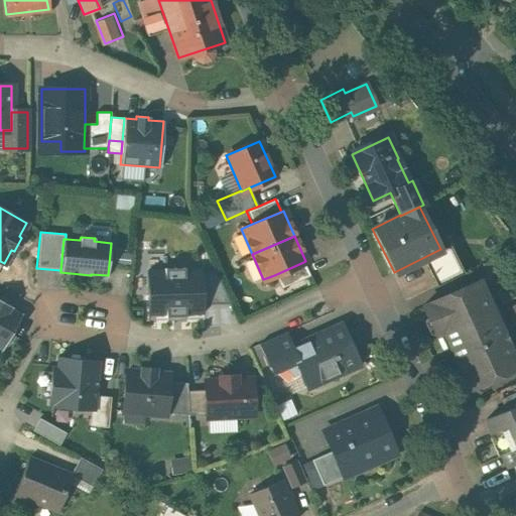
[(450,249),(424,262),(436,285),(463,272),(450,249)]
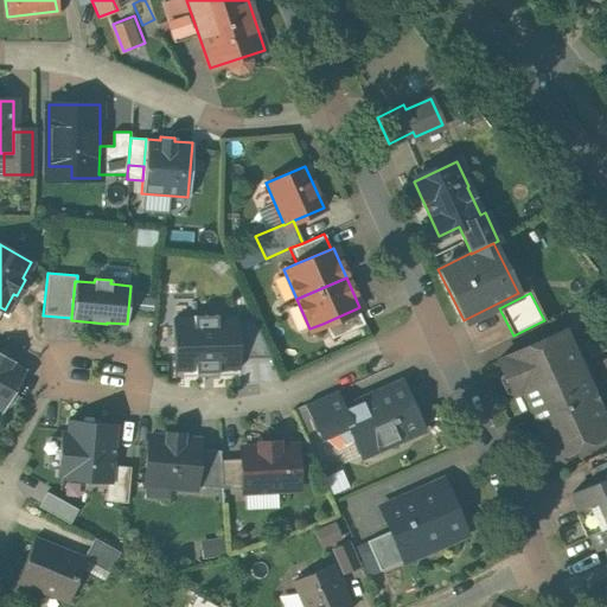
[(357,308),(323,324),(330,339),(364,324),(357,308)]
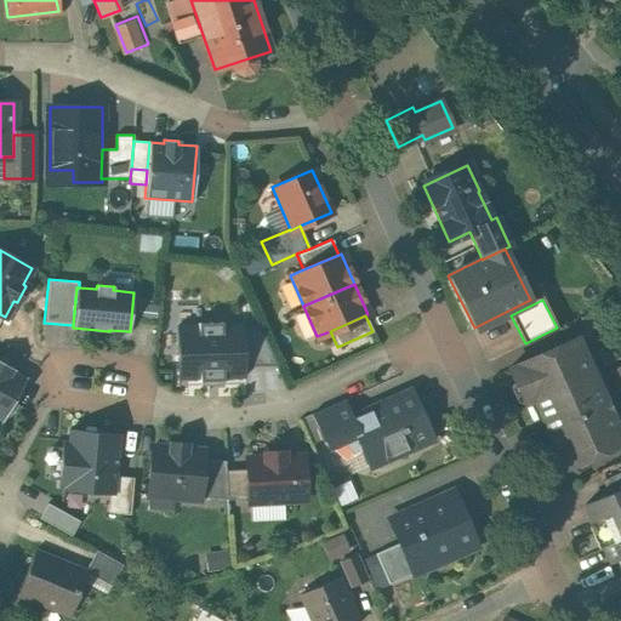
[(244,324),(177,325),(178,379),(245,377),(244,324)]
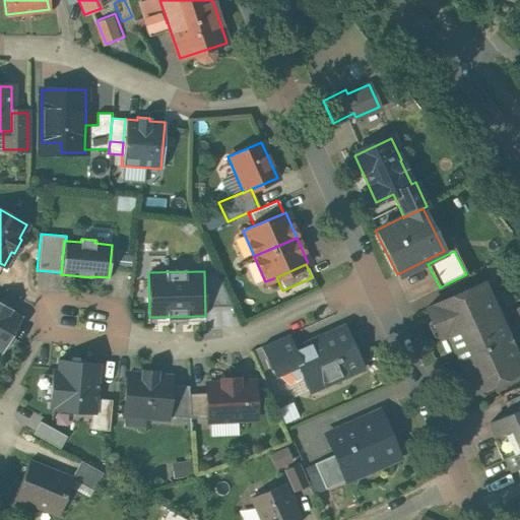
[(496,311),(481,281),(463,289),(464,290),(433,305),(425,309),(430,321),(432,320),(438,334),(436,335),(437,337),(446,333),(447,336),(449,335),(455,348),(453,349),(464,374),(466,374),(472,387),(470,388),(472,393),(519,371),(519,368),(519,369),(514,356),(516,356),(510,343),(508,344),(504,337),(507,336),(501,323),(499,324),(494,312),(496,311)]
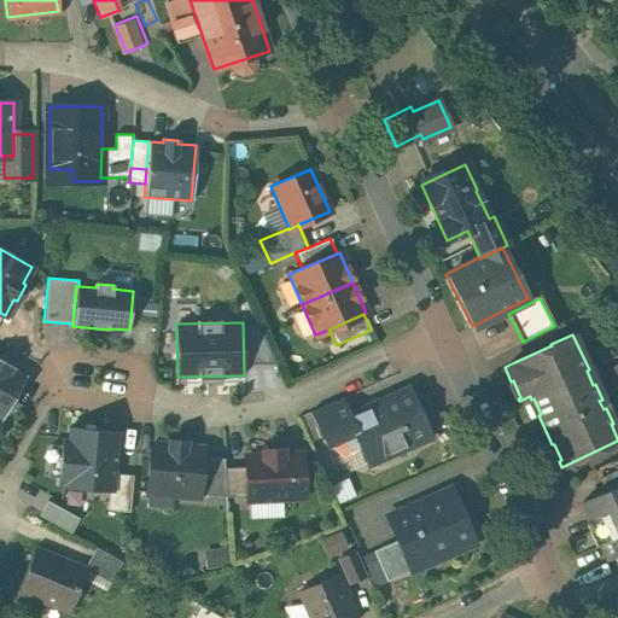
[(0,418),(1,419),(25,375),(12,368),(13,367),(0,359),(0,418)]
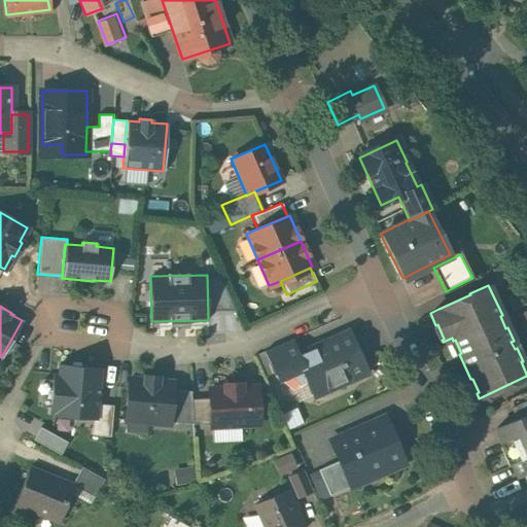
[(296,353),(295,353),(299,361),(306,379),(314,395),(365,372),(348,330),(296,353)]
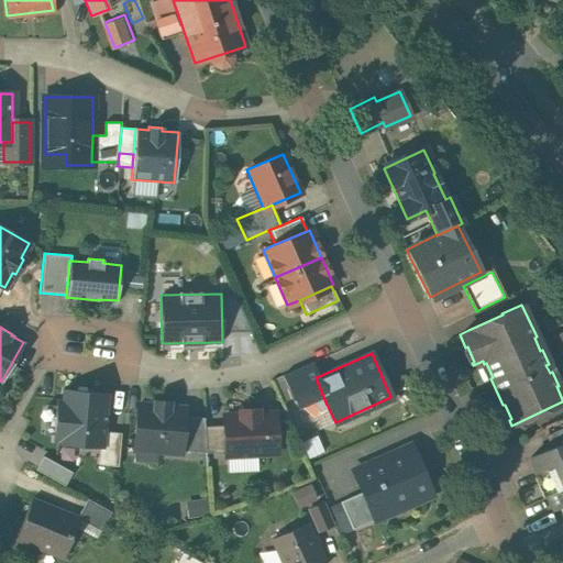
[(310,362),(282,375),(293,397),(319,386),(316,377),(317,377),(310,362)]
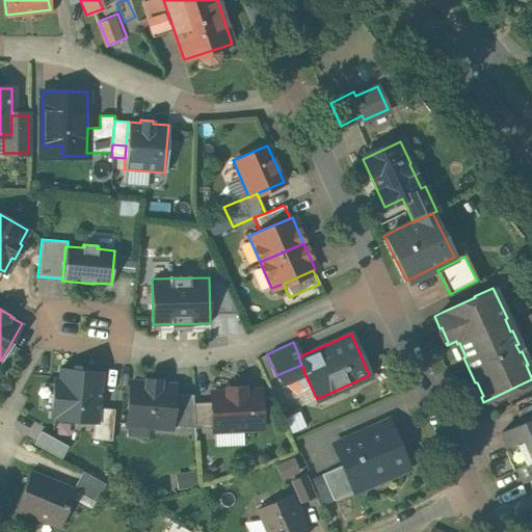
[(301,365),(276,375),(280,382),(302,389),(302,386),(309,382),(301,365)]
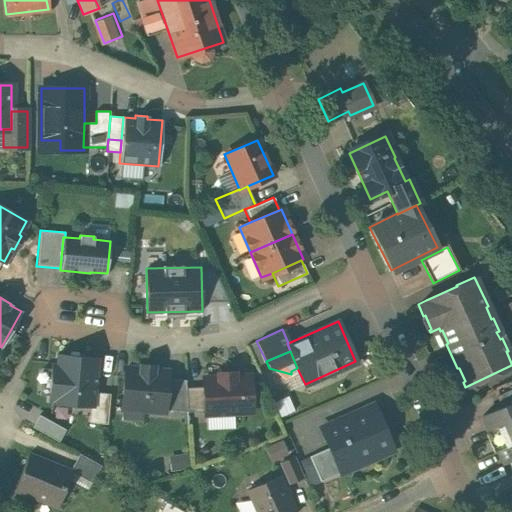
[(97,368),(53,363),(49,401),(74,404),(93,406),(97,368)]
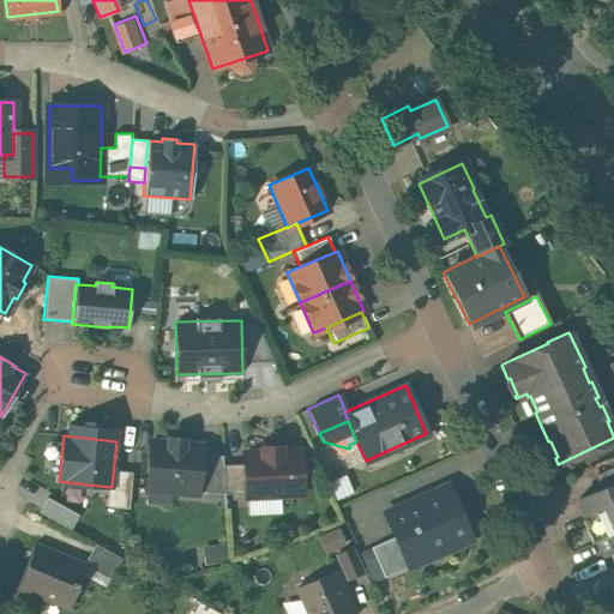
[(167,443),(150,441),(145,483),(170,486),(170,491),(196,493),(197,491),(200,453),(200,445),(182,444),(184,439),(168,438),(167,443)]
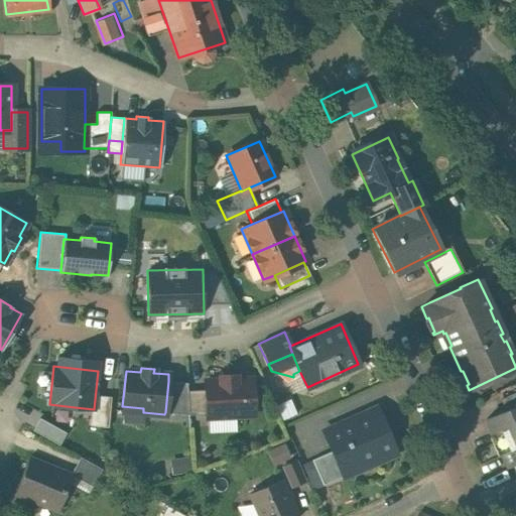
[(235,375),(219,376),(220,380),(204,380),(206,413),(206,417),(252,414),(250,378),(235,379),(235,375)]
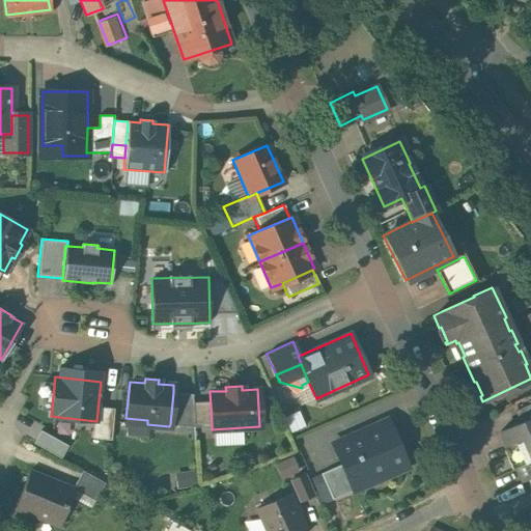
[(191,393),(173,392),(170,424),(193,426),(192,401),(191,393)]
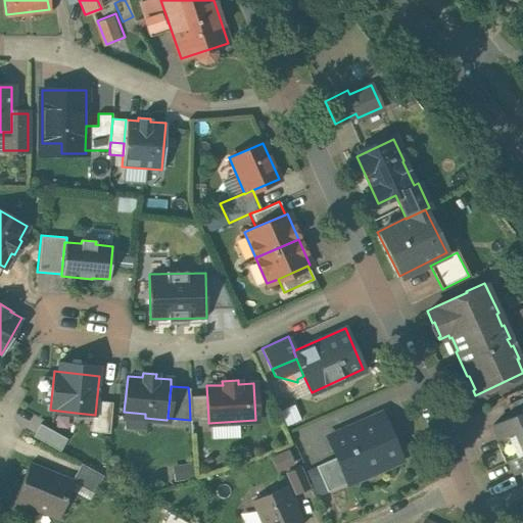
[(206,394),(189,395),(190,420),(208,419),(206,394)]
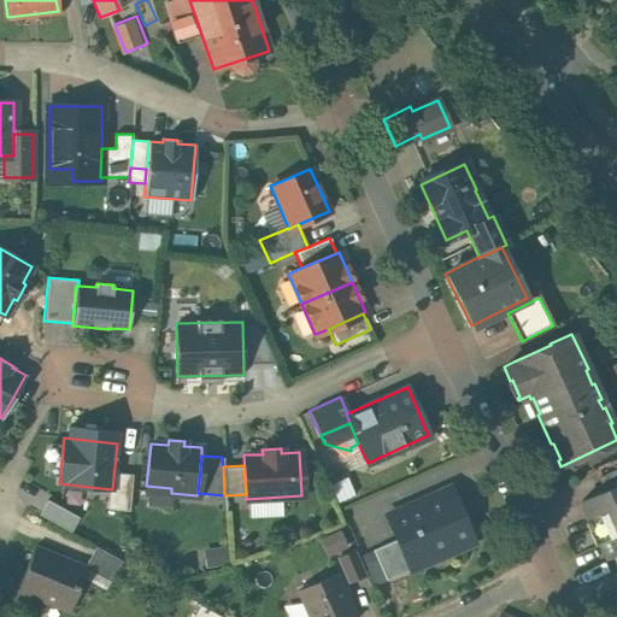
[(616,468),(597,476),(604,492),(616,486),(616,468)]
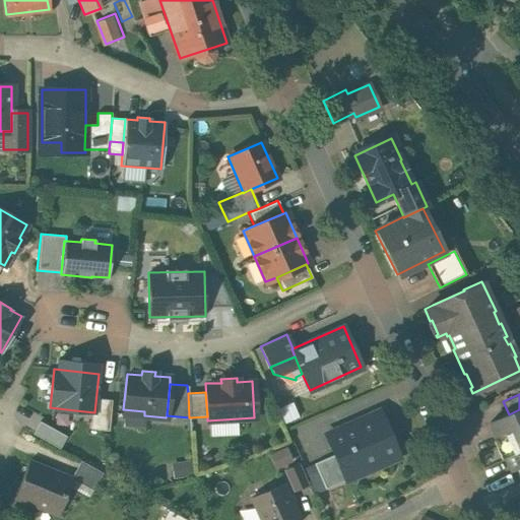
[(75,410),(50,407),(49,419),(74,423),(75,410)]
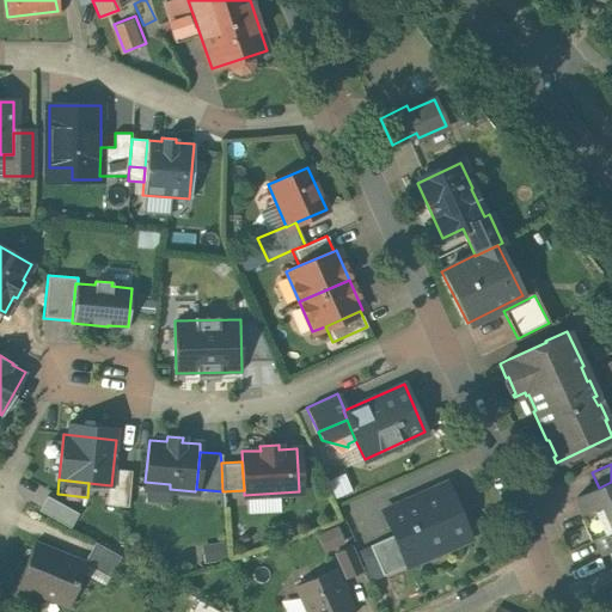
[(611,482),(599,488),(576,499),(601,554),(611,549),(611,482)]
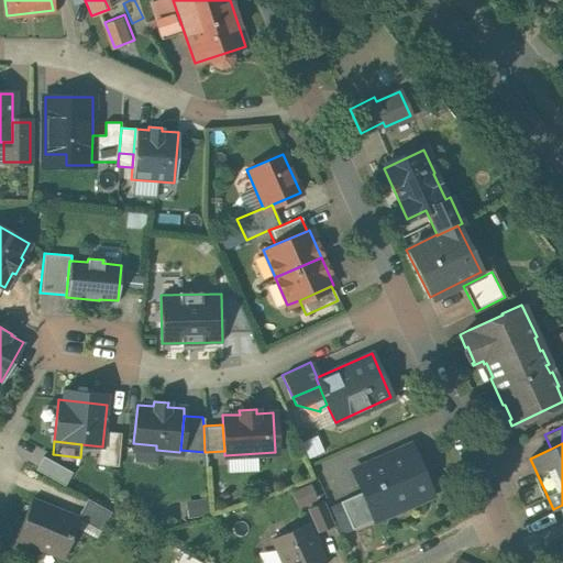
[(411,445),(351,471),(360,493),(372,519),(432,493),(411,445)]
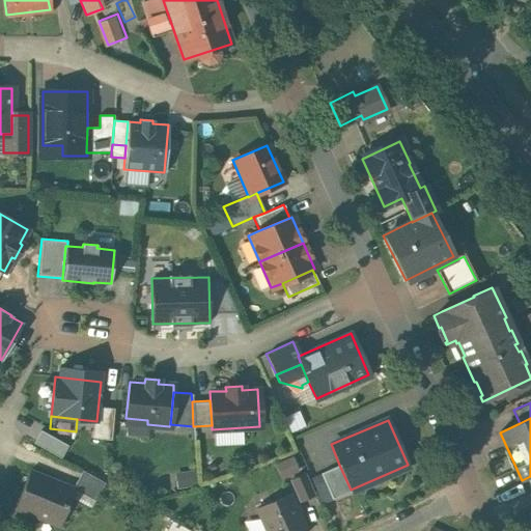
[(36,441),(64,454),(71,441),(43,427),(36,441)]
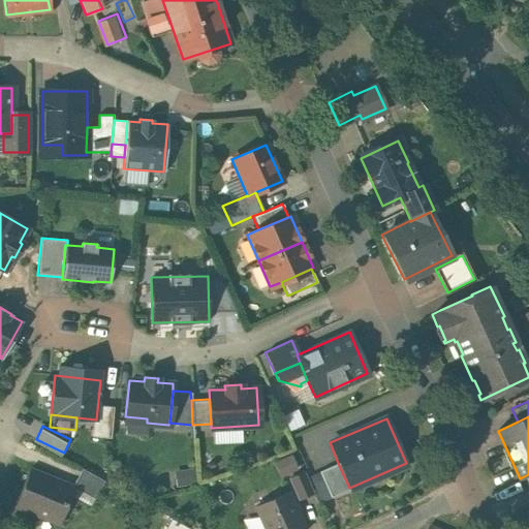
[(338,463),(319,471),(331,496),(349,488),(338,463)]
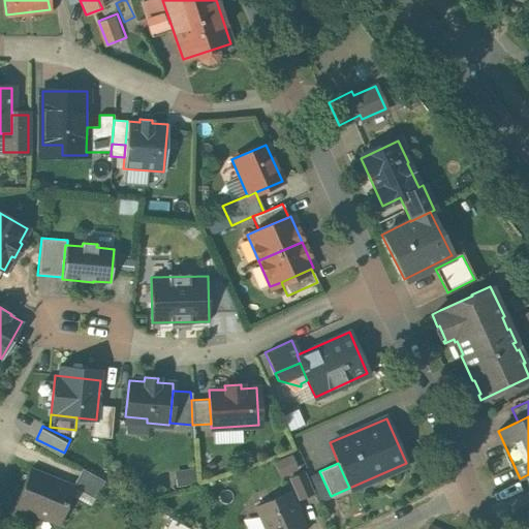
[(103,480),(82,468),(74,481),(96,494),(103,480)]
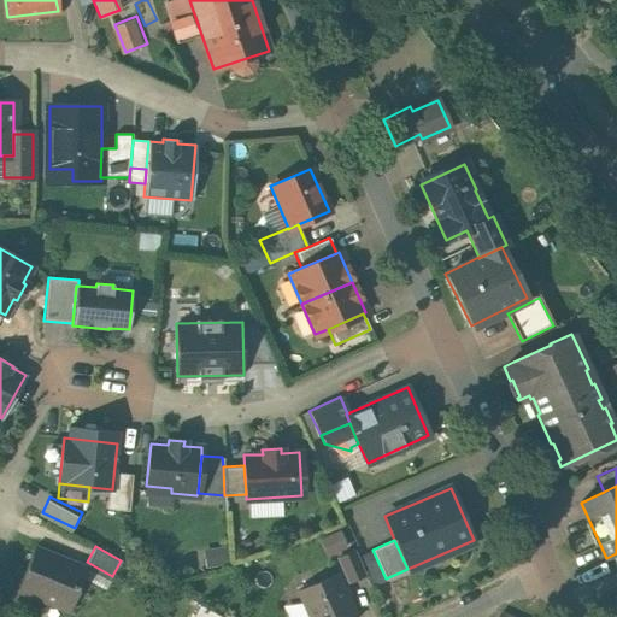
[(84,568),(35,547),(18,589),(68,610),(84,568)]
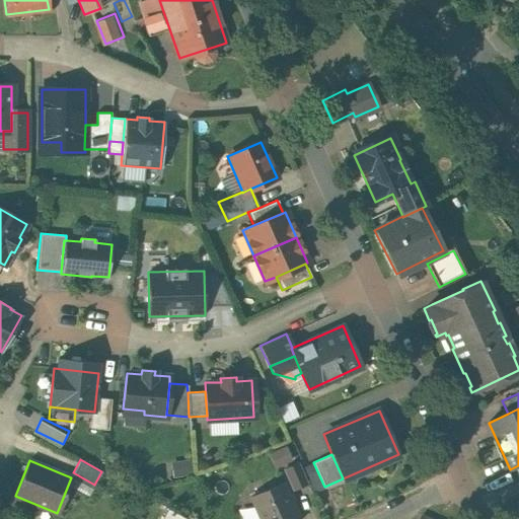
[(299,518),(283,483),(250,497),(261,518),(299,518)]
